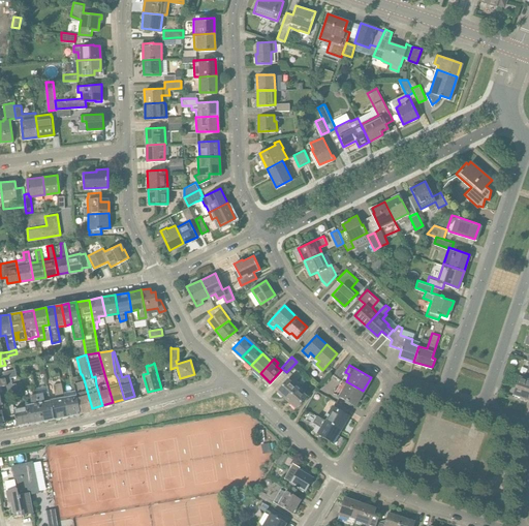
[(0,378),(11,376),(18,375),(16,368),(0,370),(0,378)]
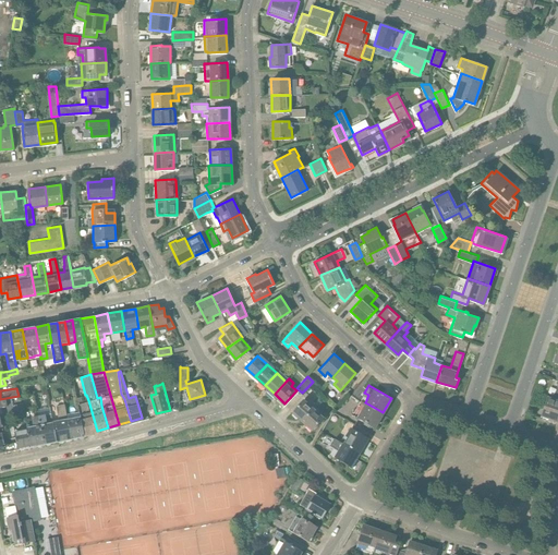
[(541,414),(557,420),(557,414),(557,398),(548,396),(541,414)]
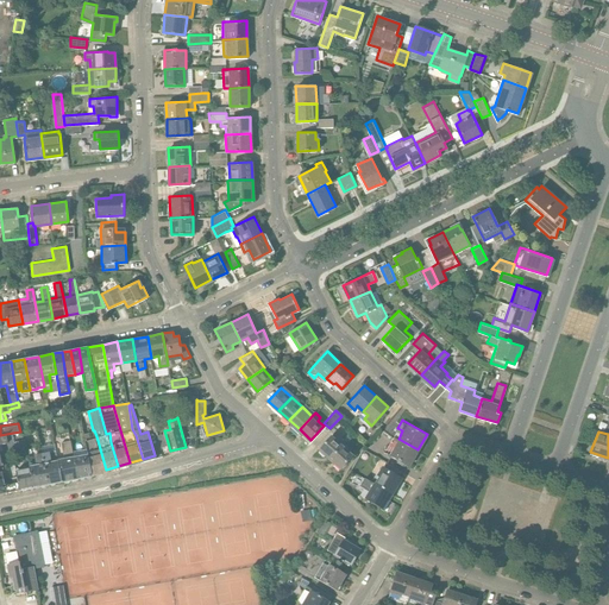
[(0,448),(0,449),(0,447),(0,442),(14,441),(13,433),(0,435),(0,448)]
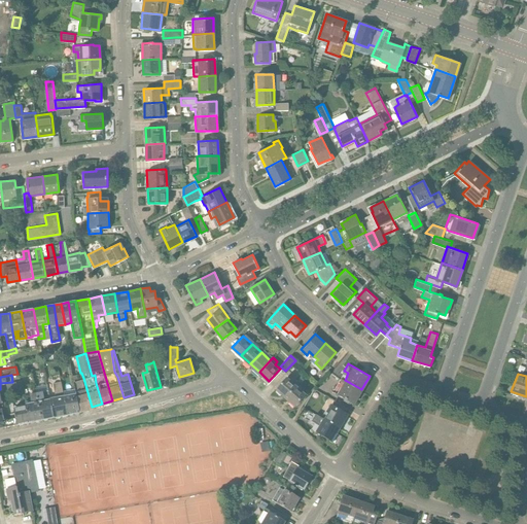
[(276,388),(286,396),(299,382),(294,379),(293,381),(287,376),(276,388)]
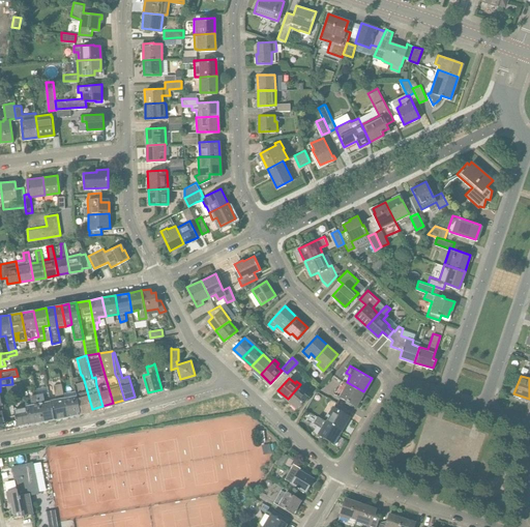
[(92,409),(84,380),(82,380),(79,382),(74,383),(76,394),(79,413),(92,409)]
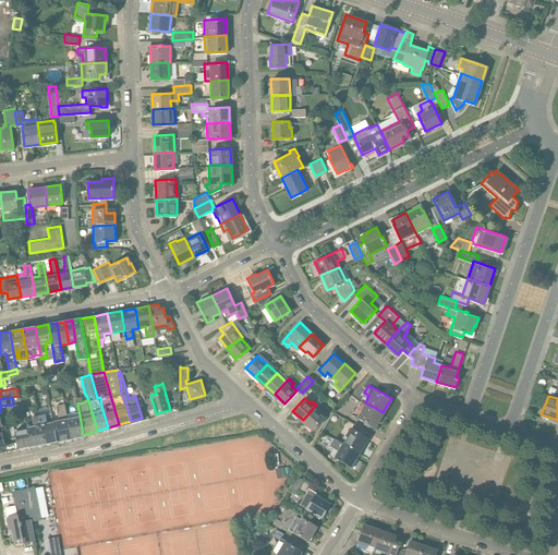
[(57,439),(72,437),(68,418),(64,402),(57,405),(59,419),(53,420),(57,439)]
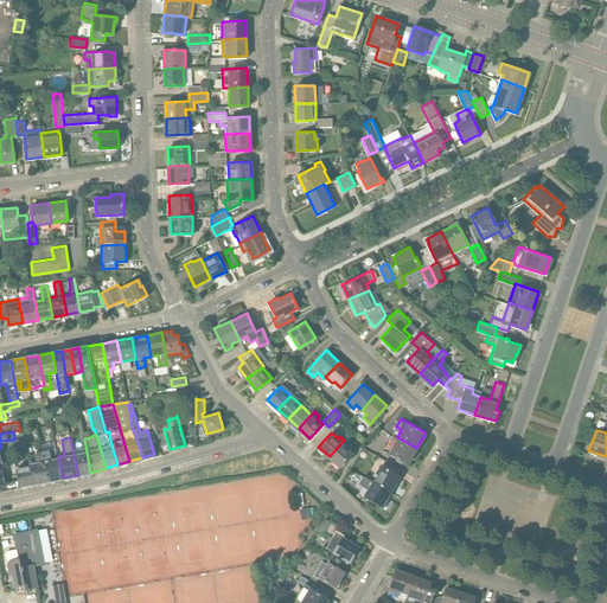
[(397,437),(389,453),(408,463),(416,448),(397,437)]
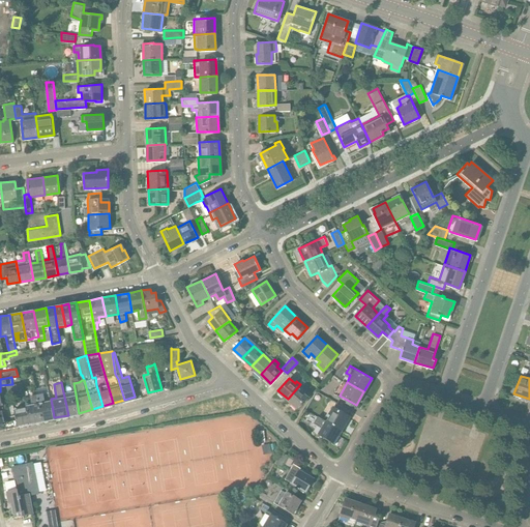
[(297,407),(307,396),(302,390),(304,388),(300,384),(288,399),(297,407)]
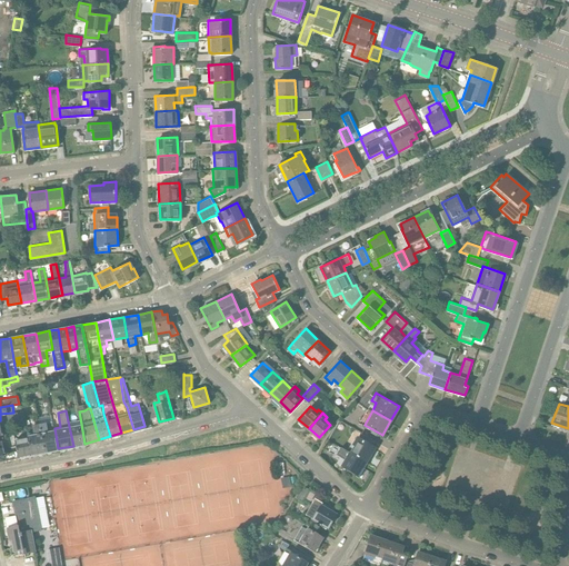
[(46,452),(58,448),(55,428),(52,420),(47,421),(40,423),(46,452)]
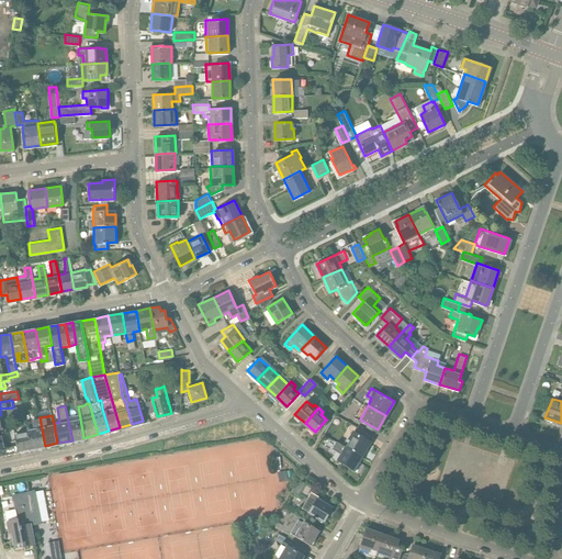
[(31,448),(45,446),(40,417),(32,418),(32,423),(26,424),(27,429),(27,431),(31,448)]
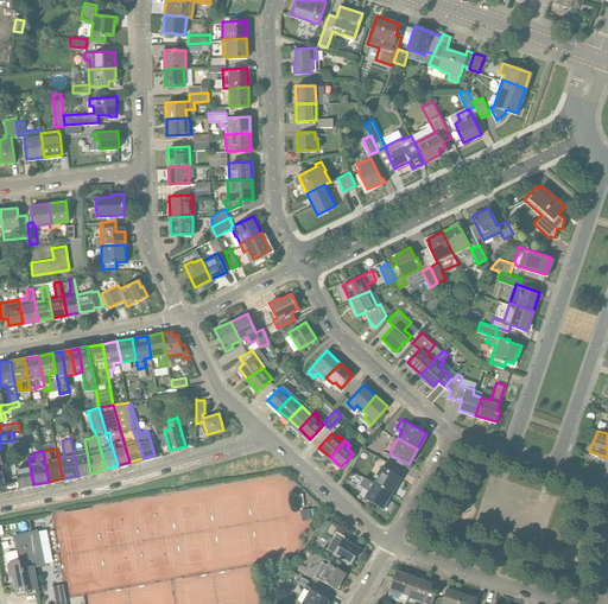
[(78,476),(90,474),(87,452),(74,455),(78,476)]
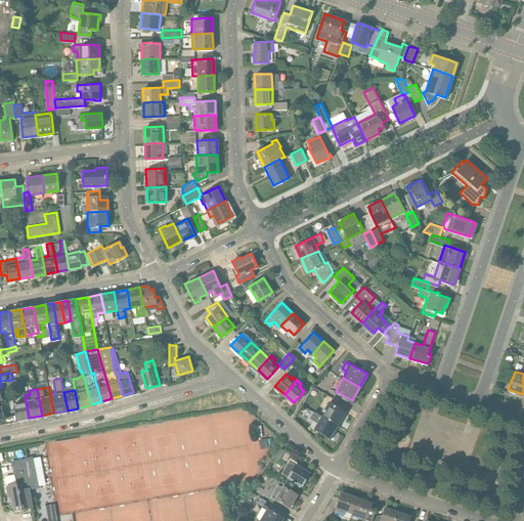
[(16,420),(29,418),(26,401),(13,403),(14,407),(16,420)]
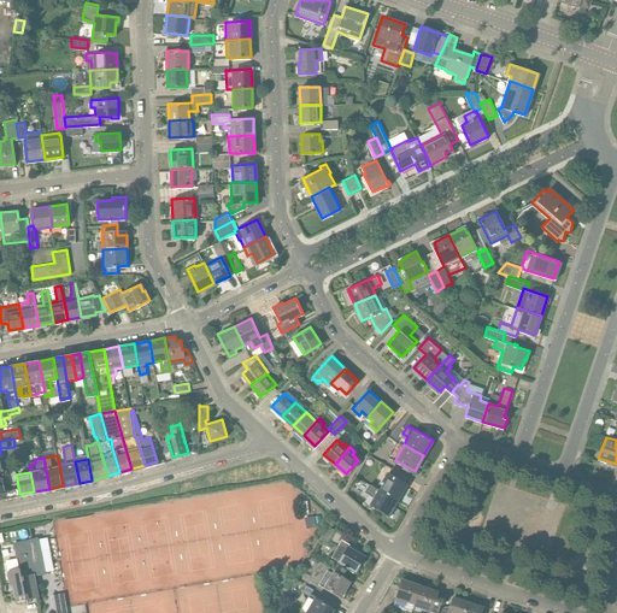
[(380,489),(398,499),(403,490),(401,489),(405,482),(387,472),(382,481),(385,482),(380,489)]
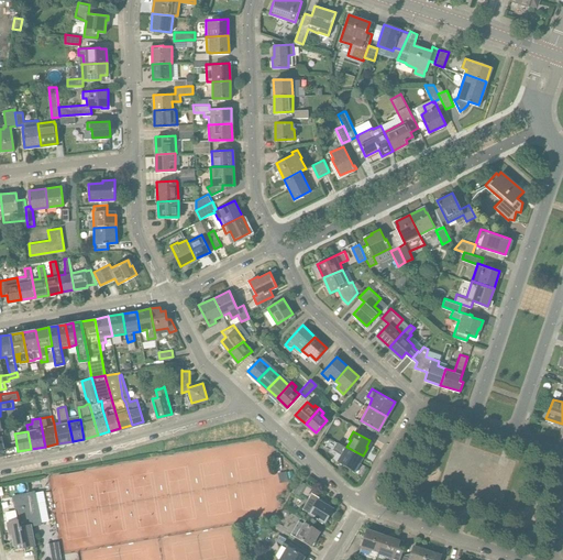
[(18,451),(15,438),(3,441),(0,441),(0,454),(6,454),(18,451)]
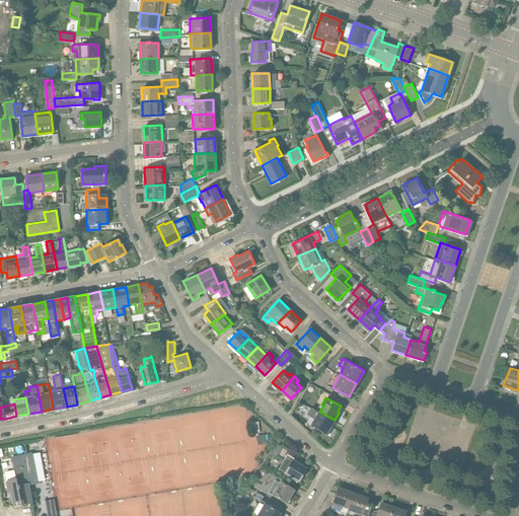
[(319,412),(319,411),(312,424),(325,432),(330,425),(331,425),(335,420),(319,412)]
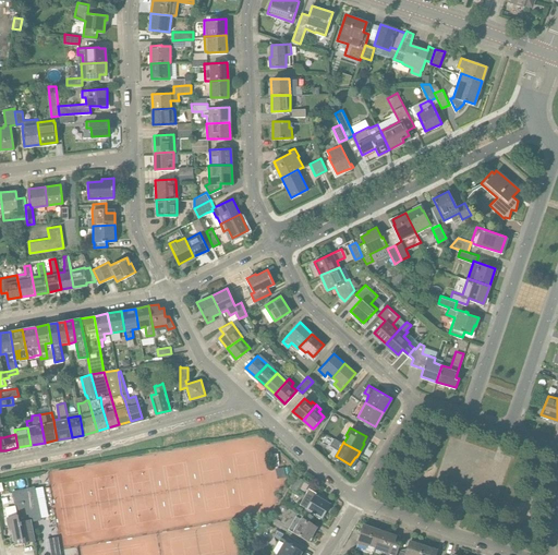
[(277,474),(286,473),(284,466),(276,468),(277,474)]
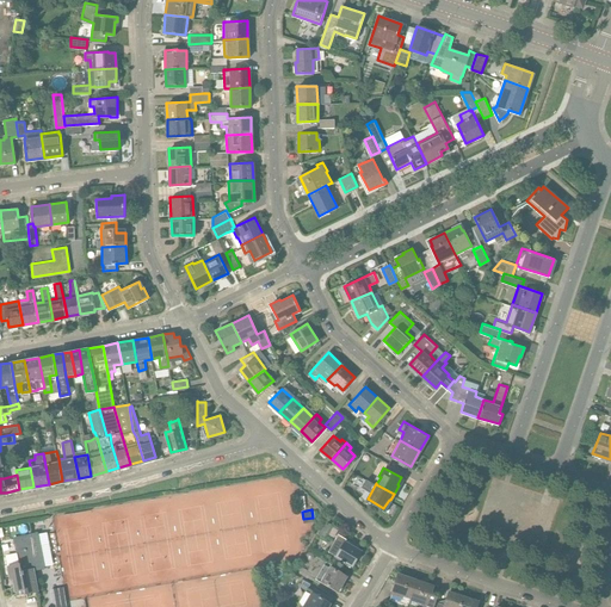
[(318,532),(325,536),(332,524),(325,519),(318,532)]
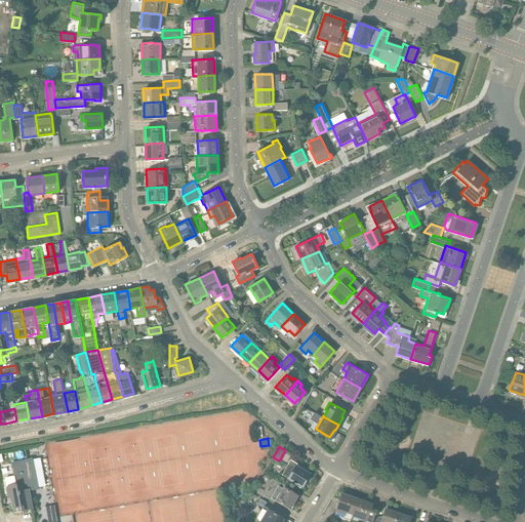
[(18,491),(30,489),(38,488),(32,457),(12,462),(16,484),(18,491)]
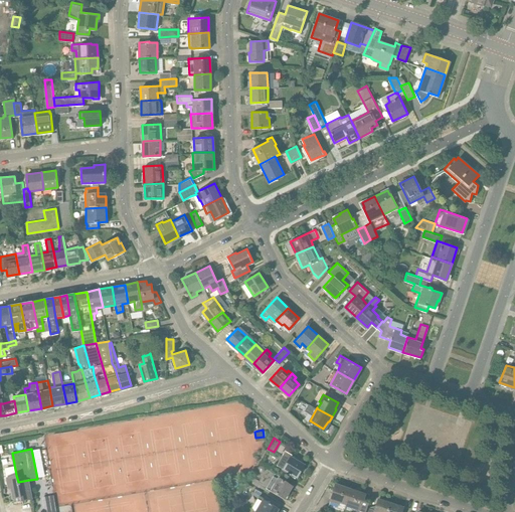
[(290,475),(291,473),(297,477),(304,464),(293,457),(294,455),(285,450),(277,464),(283,468),(282,469),(289,473),(288,474),(290,475)]
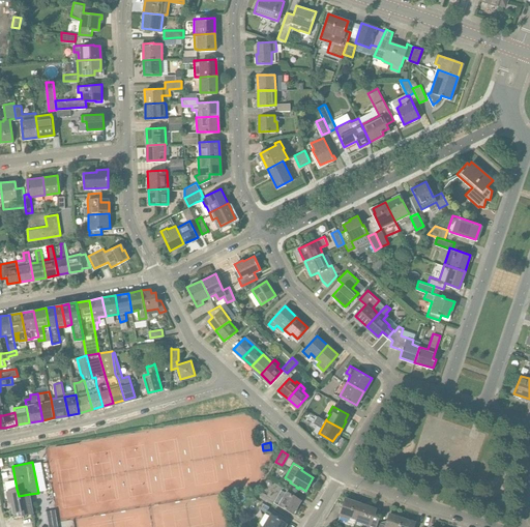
[(283,491),(275,502),(293,513),(300,499),(293,495),(296,491),(289,487),(288,491),(286,490),(285,492),(283,491)]
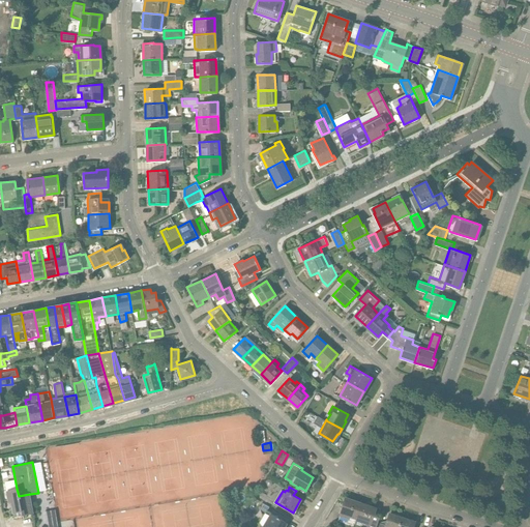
[(23,514),(33,511),(30,494),(19,496),(17,489),(6,491),(8,500),(10,500),(12,511),(22,510),(23,514)]
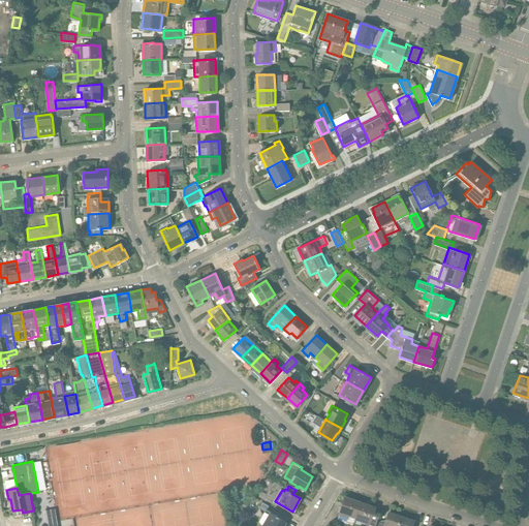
[(352,523),(353,521),(355,518),(362,501),(345,496),(338,518),(352,523)]
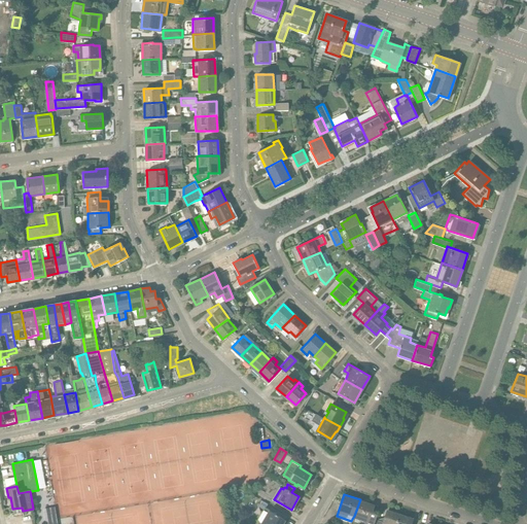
[(367,523),(369,521),(372,511),(371,511),(373,503),(360,499),(354,516),(352,519),(367,523)]
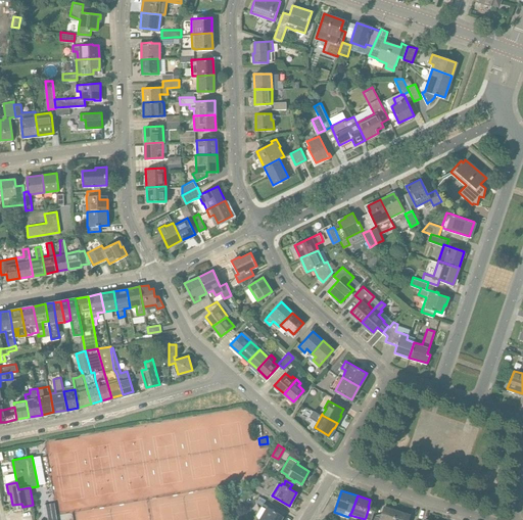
[(45,519),(56,519),(54,502),(43,503),(45,519)]
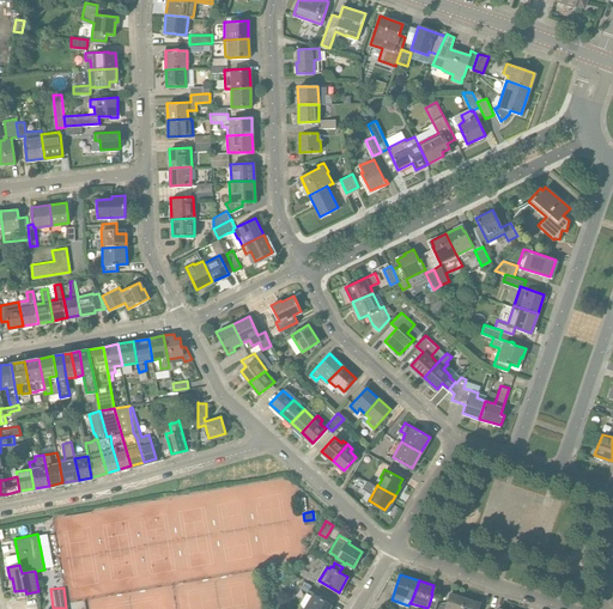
[(460,608),(466,597),(450,591),(445,604),(437,602),(435,608),(460,608)]
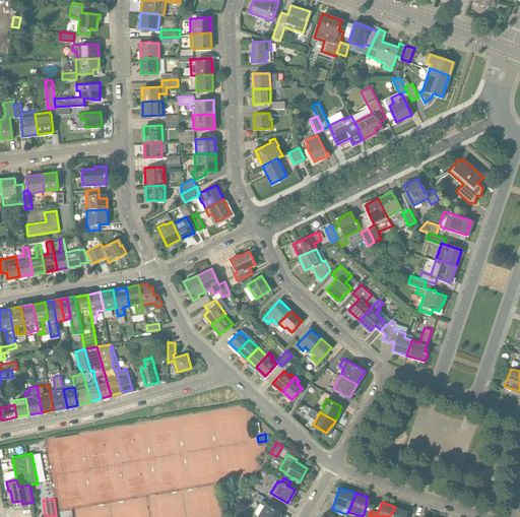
[(258,515),(261,516),(278,516),(281,513),(264,503),(258,515)]
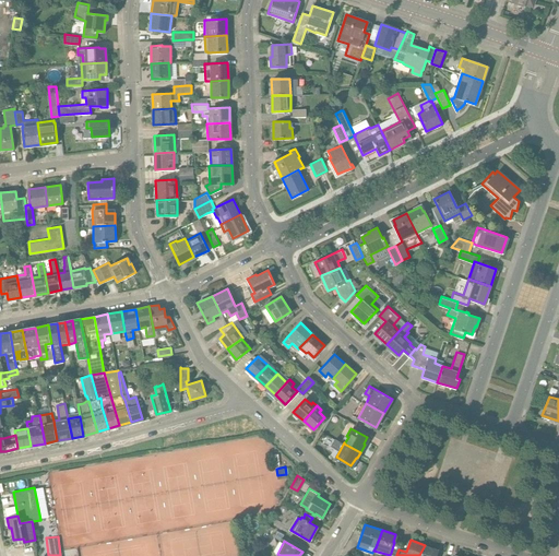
[(436,555),(438,549),(425,545),(419,555),(436,555)]
